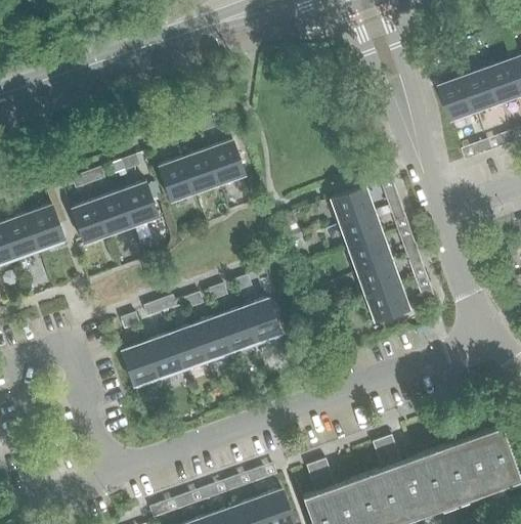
[(503,102),(520,95),(520,77),(514,58),(489,67),(503,102)]
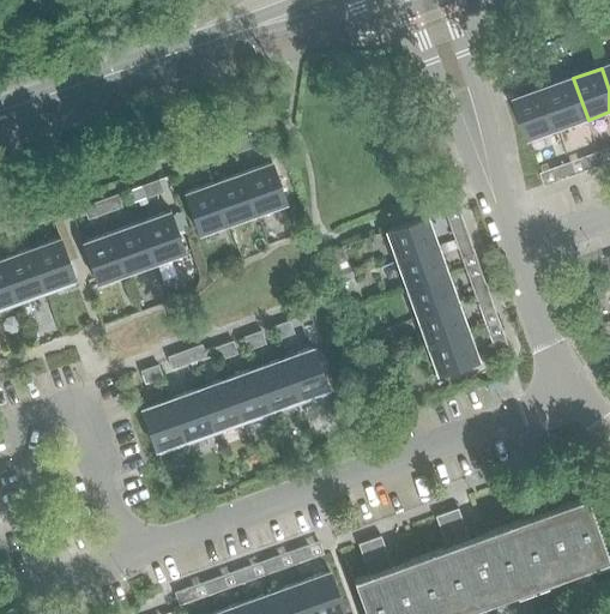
[(573,78),(545,89),(560,130),(589,120),(573,78)]
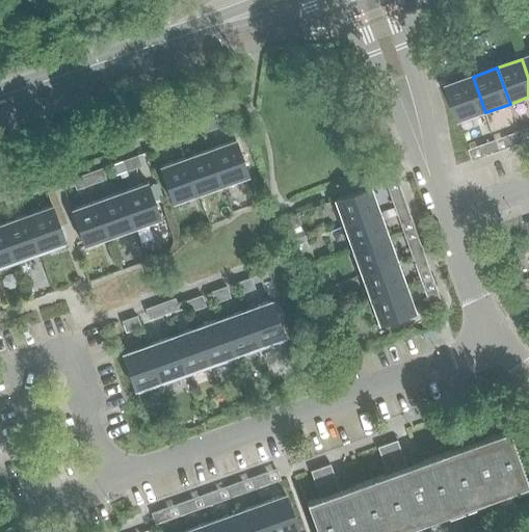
[(460,122),(485,112),(473,77),(447,86),(460,122)]
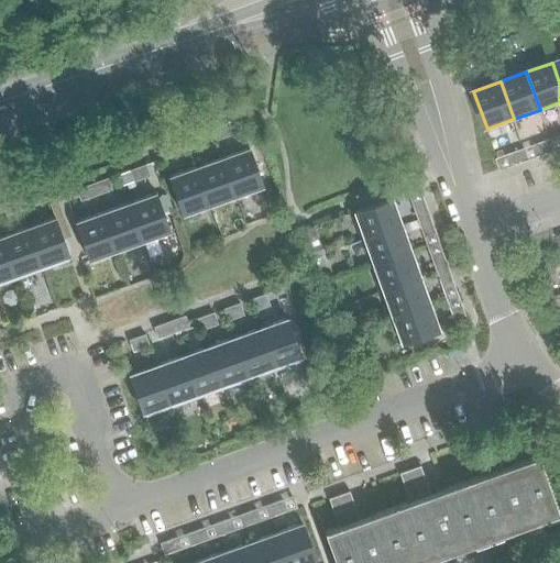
[(212,129),(212,130),(217,141),(231,136),(227,124),(212,129)]
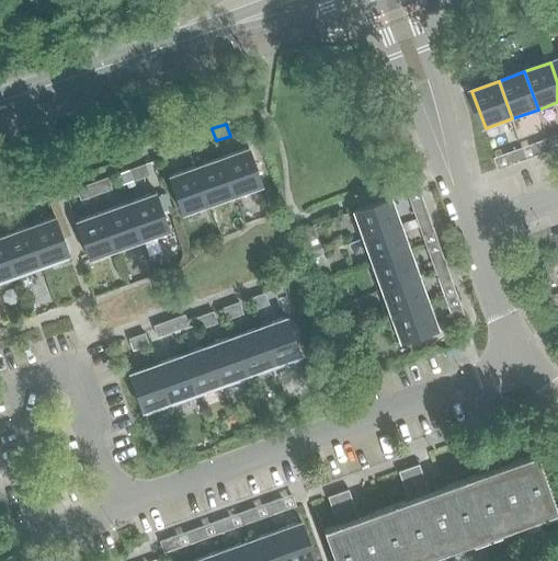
[(201,133),(186,138),(191,150),(205,145),(201,133)]
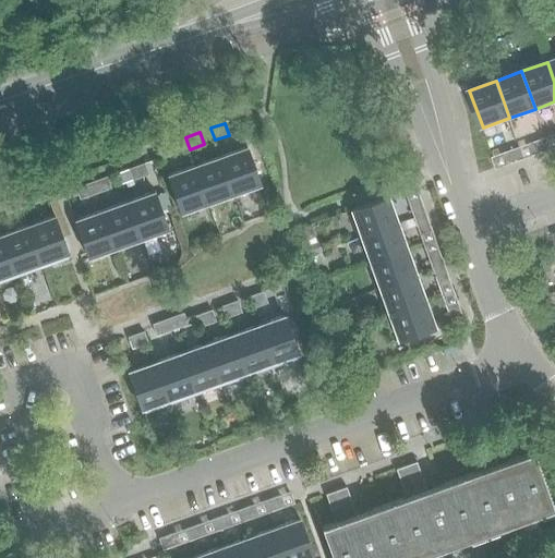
[(533,156),(552,150),(547,140),(530,146),(533,156)]
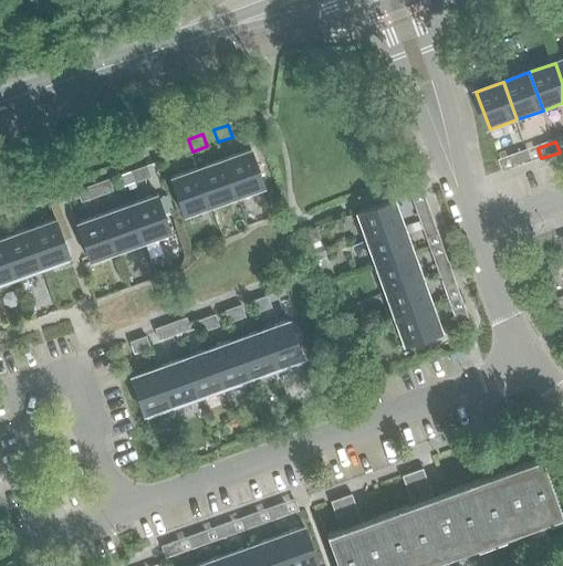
[(160,149),(165,160),(180,155),(176,144),(160,149)]
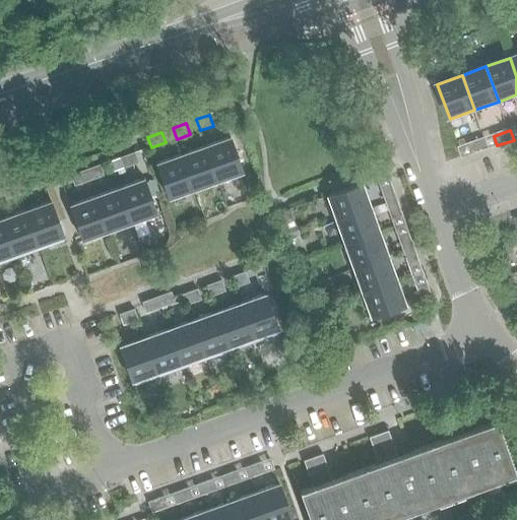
[(206,146),(218,181),(244,172),(232,137),(206,146)]
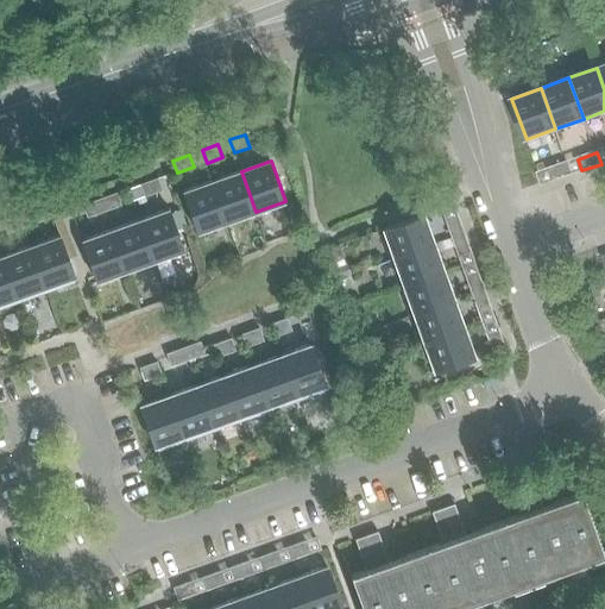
[(554,180),(573,174),(568,162),(550,169),(554,180)]
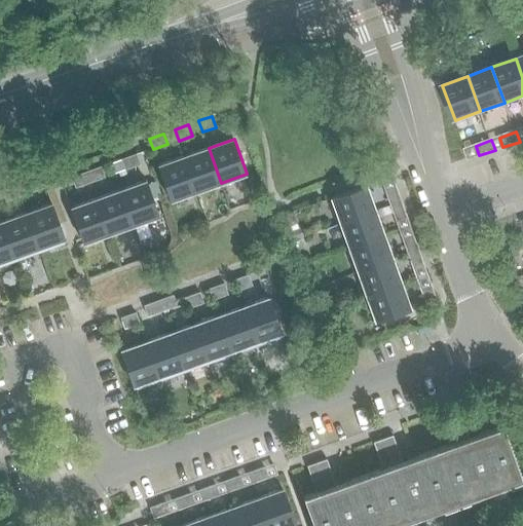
[(184,156),(197,191),(221,183),(209,148),(184,156)]
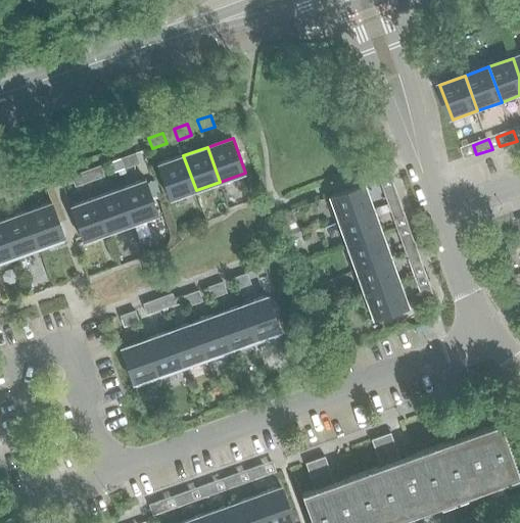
[(137,153),(123,158),(126,170),(141,164),(137,153)]
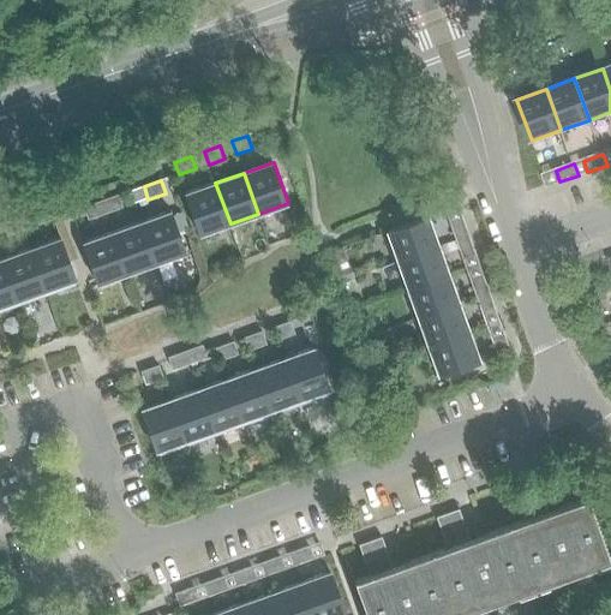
[(201,234),(231,224),(215,183),(186,193),(201,234)]
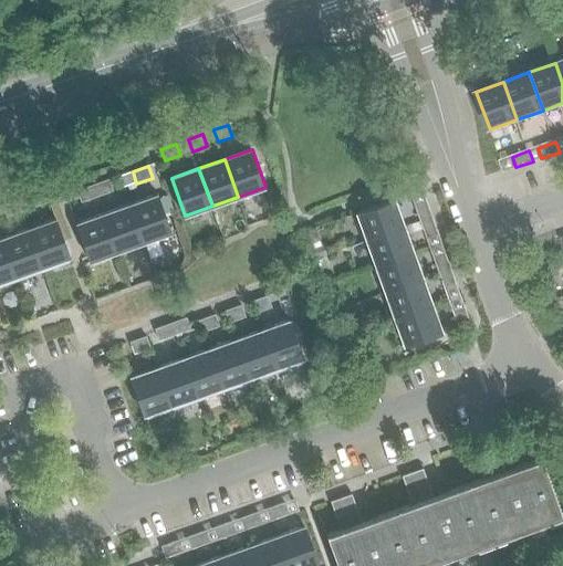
[(110,178),(94,185),(98,197),(114,190),(110,178)]
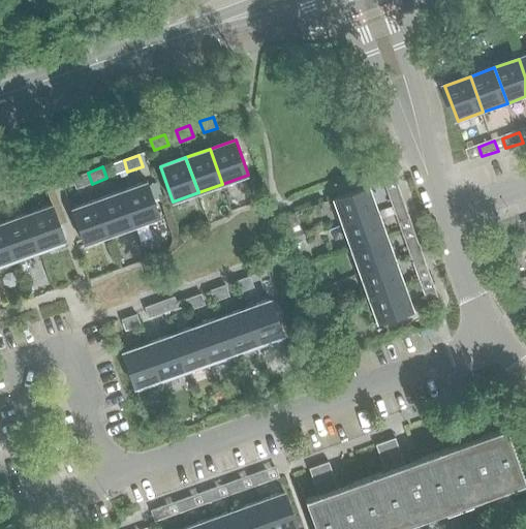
[(92,184),(88,173),(73,178),(78,189),(92,184)]
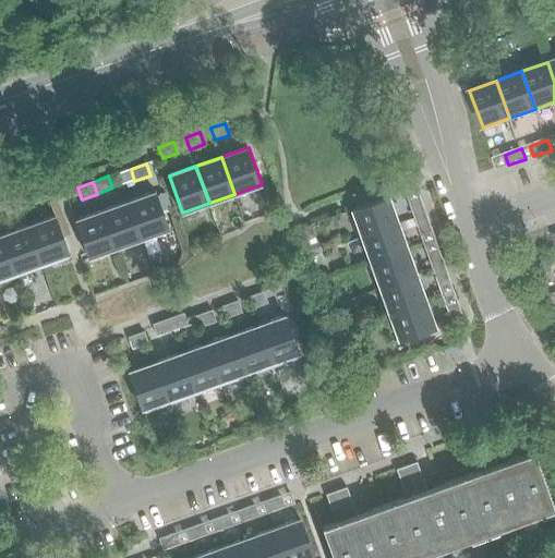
[(50,199),(46,189),(46,187),(31,194),(35,205),(50,199)]
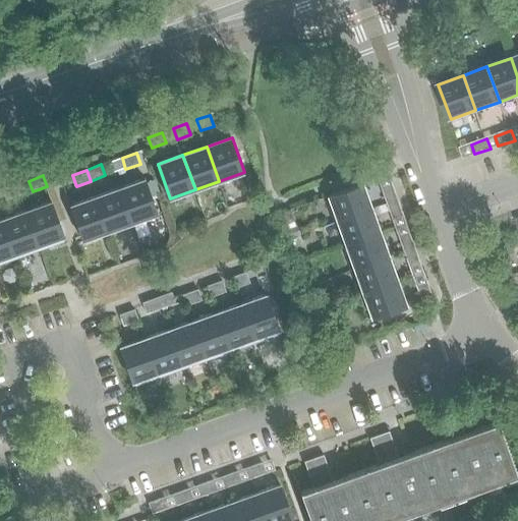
[(146,179),(120,188),(132,222),(158,213),(146,179)]
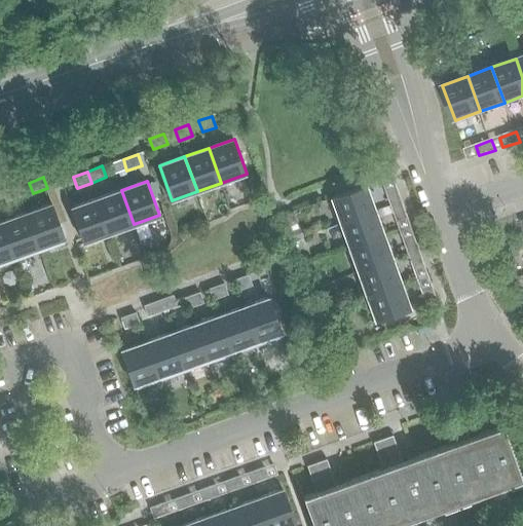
[(160,195),(156,182),(149,185),(153,198),(160,195)]
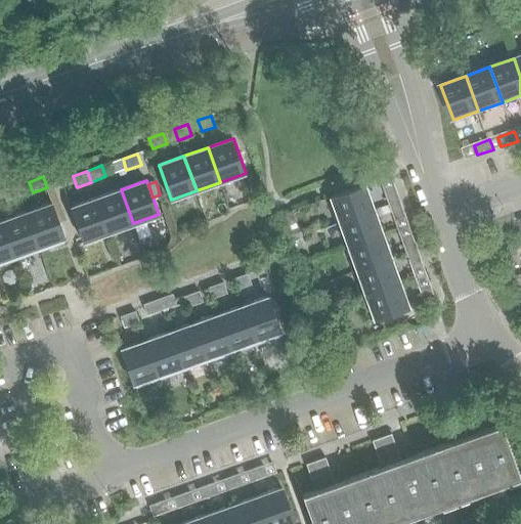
[(18,185),(4,191),(7,202),(23,197),(18,185)]
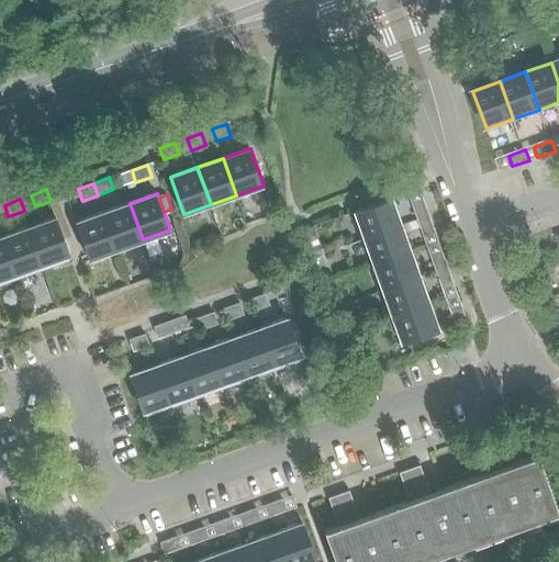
[(355,212),(364,238),(401,225),(391,199),(355,212)]
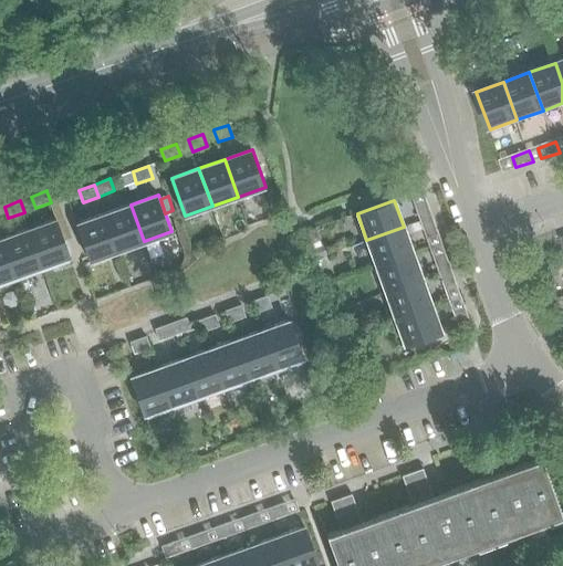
[(421,221),(433,218),(427,202),(416,206),(421,221)]
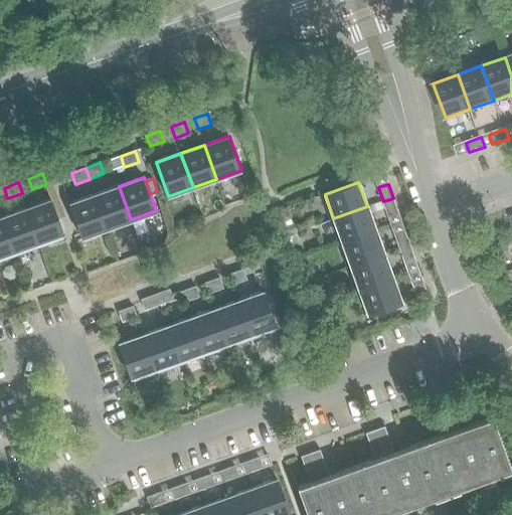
[(108,228),(131,219),(119,186),(96,194),(108,228)]
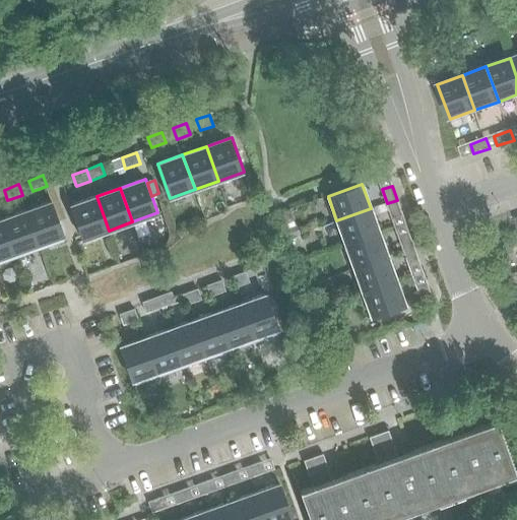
[(83,239),(109,231),(97,196),(71,205),(83,239)]
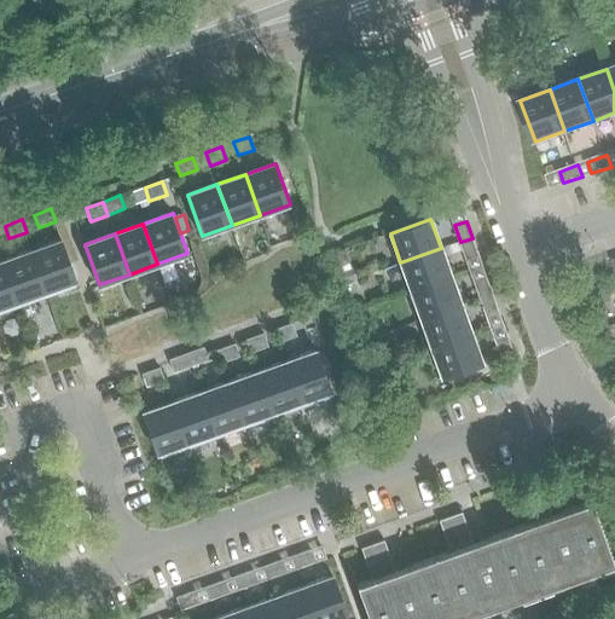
[(466,259),(479,255),(473,238),(460,242),(466,259)]
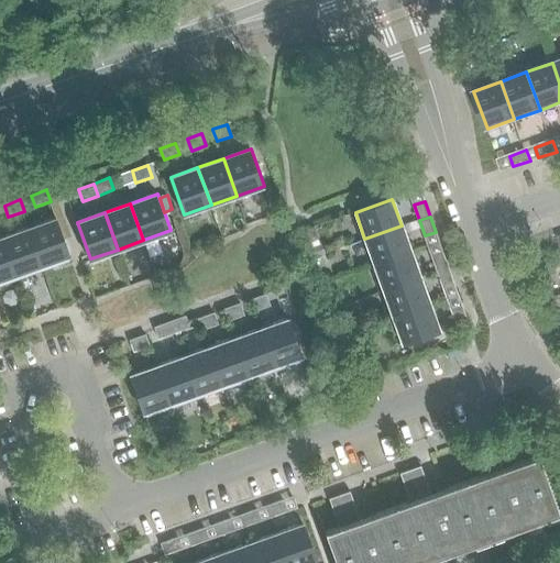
[(57,218),(30,228),(43,265),(70,255),(57,218)]
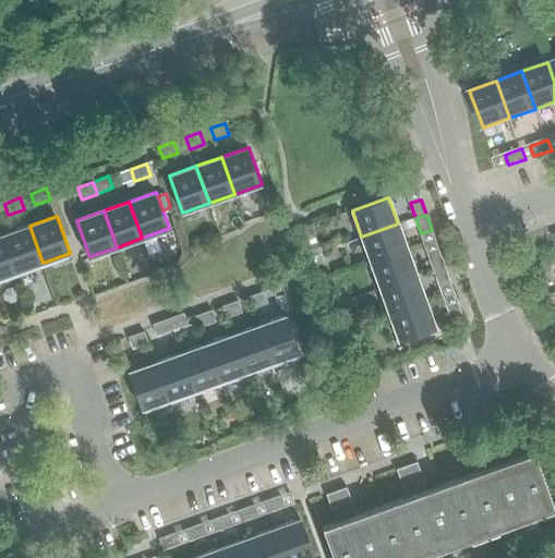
[(361,237),(371,263),(408,250),(398,223),(361,237)]
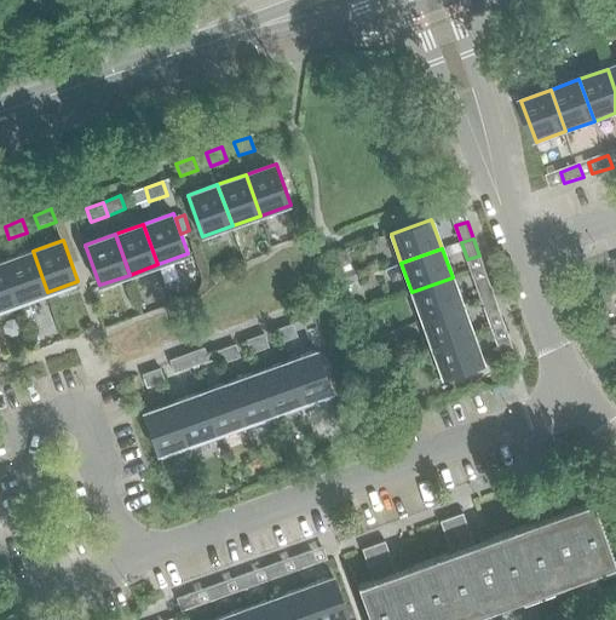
[(18,302),(47,292),(33,251),(4,262),(18,302)]
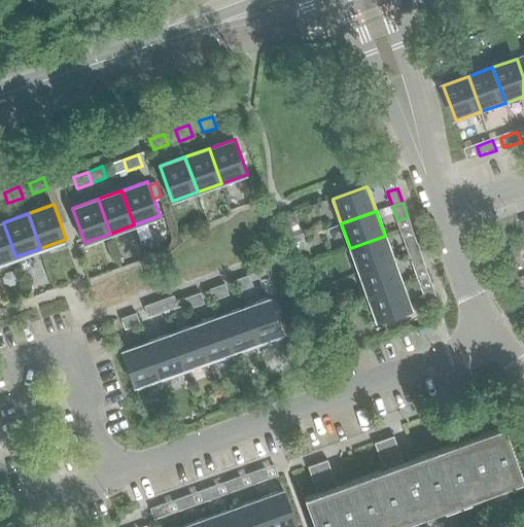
[(0,261),(15,256),(3,222),(0,222),(0,261)]
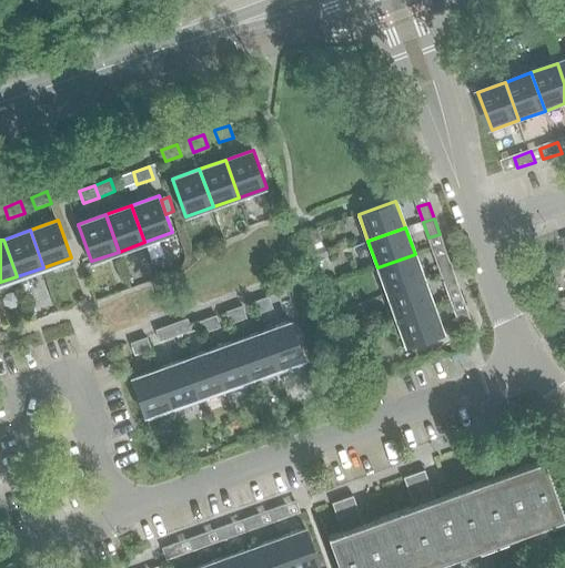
[(326,246),(309,252),(312,263),(330,256),(326,246)]
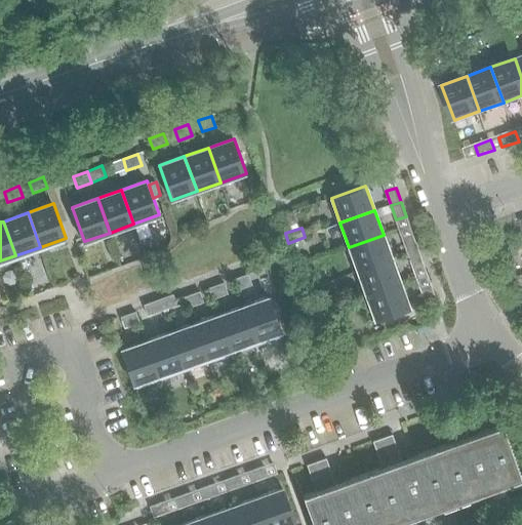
[(392,259),(384,235),(349,247),(357,272),(392,259)]
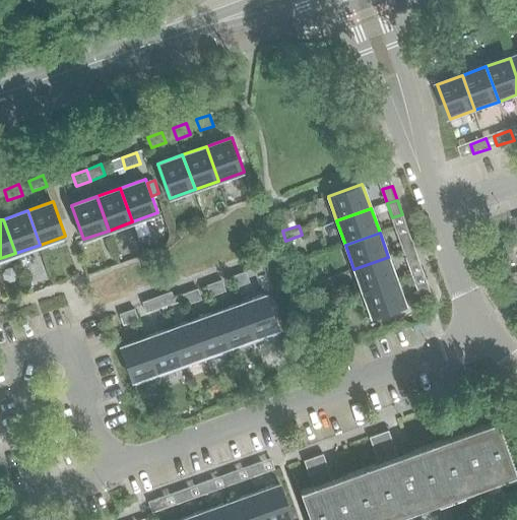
[(404,252),(414,249),(409,234),(399,238),(404,252)]
